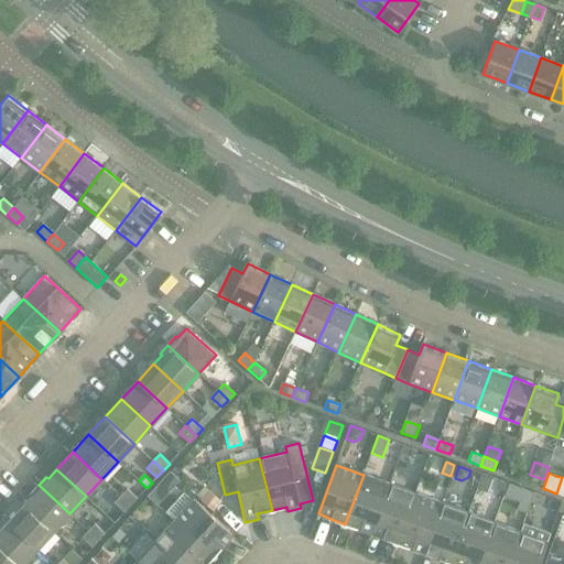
[(364,475),(345,524),(360,530),(360,529),(371,533),(390,484),(364,475)]
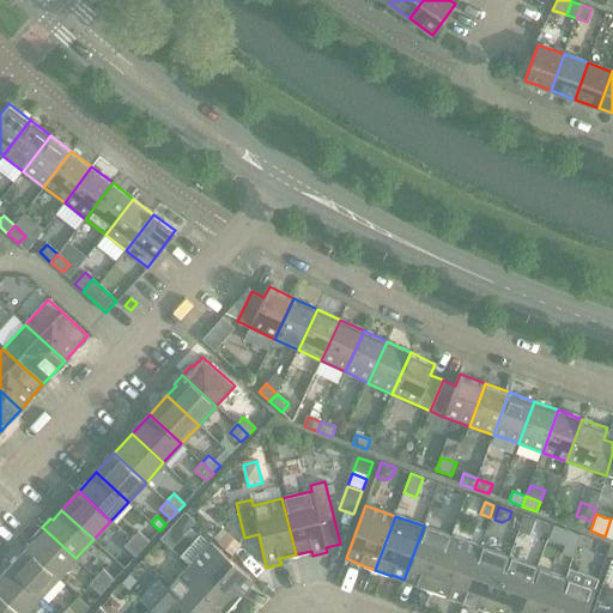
[(526,517),(520,532),(529,535),(535,521),(526,517)]
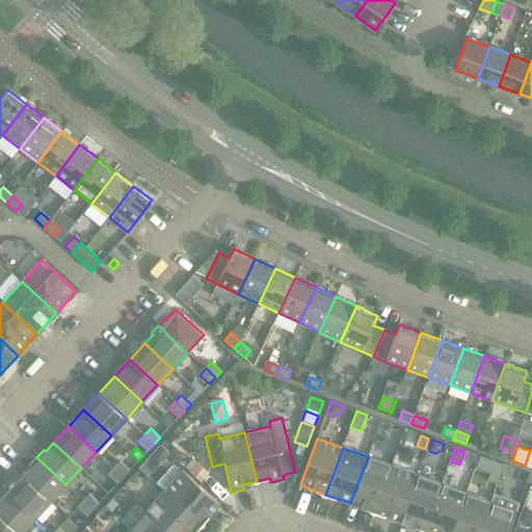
[(368,456),(350,503),(361,507),(375,512),(392,466),(368,456)]
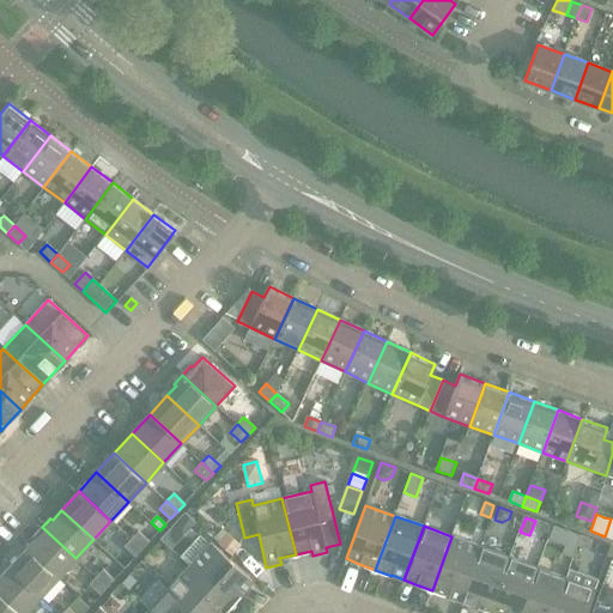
[(35,539),(26,548),(58,577),(76,558),(42,527),(32,536),(35,539)]
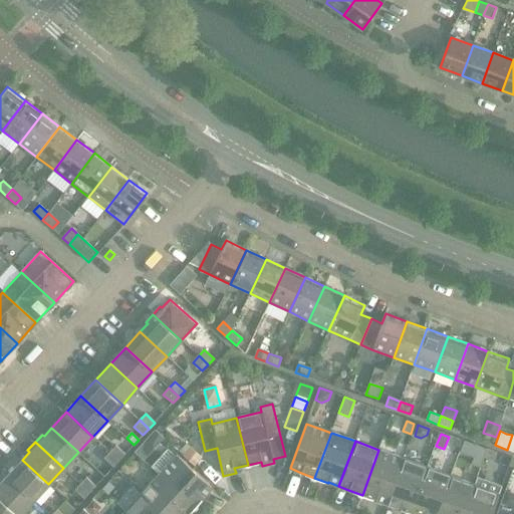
[(146,442),(136,453),(144,461),(154,450),(146,442)]
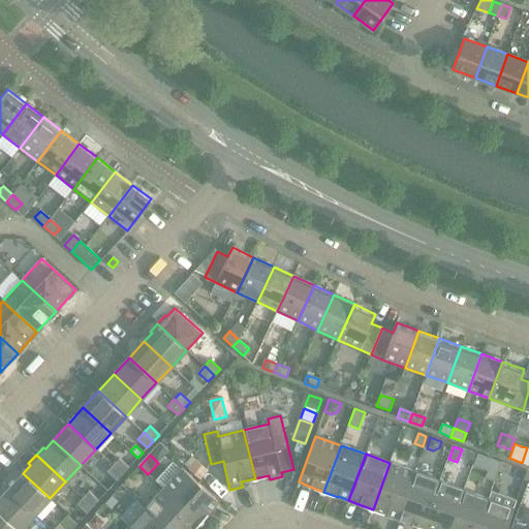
[(119,459),(114,465),(123,474),(129,468),(119,459)]
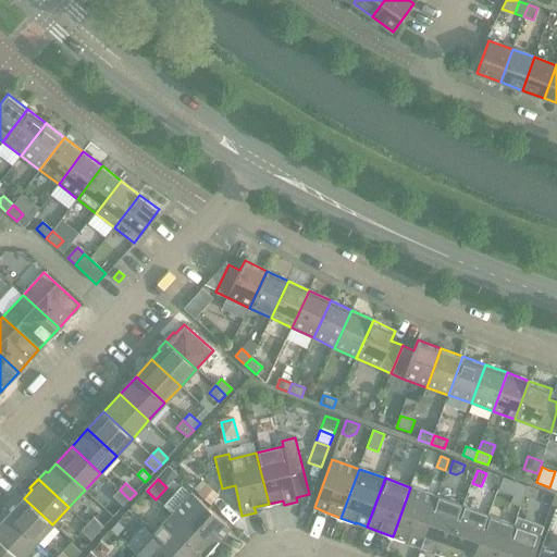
[(515,496),(511,504),(521,507),(525,496),(529,486),(527,486),(519,483),(515,496)]
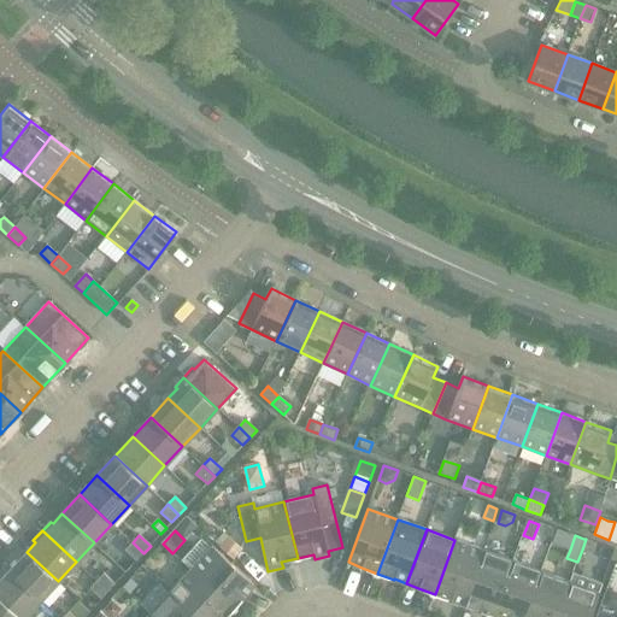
[(229,539),(221,547),(234,559),(242,551),(229,539)]
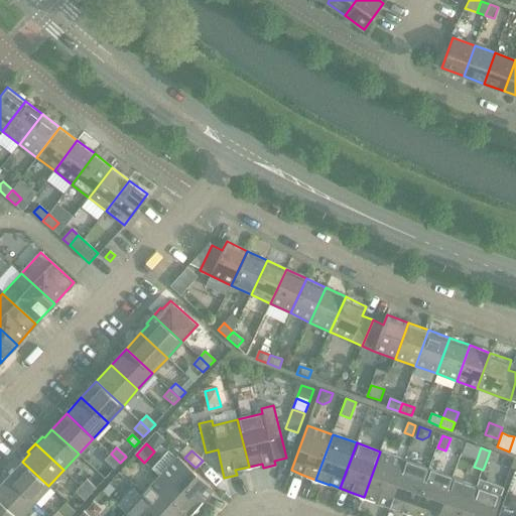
[(490,450),(487,460),(491,462),(497,459),(499,454),(490,450)]
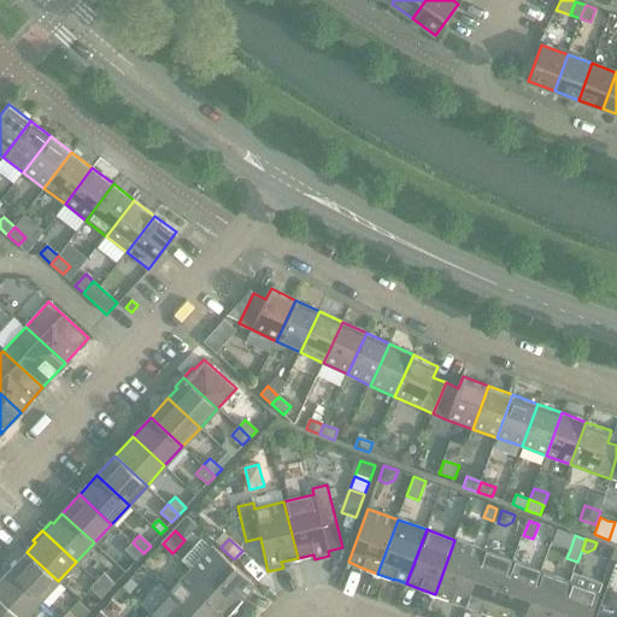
[(454,540),(435,594),(451,600),(464,604),(485,551),(454,540)]
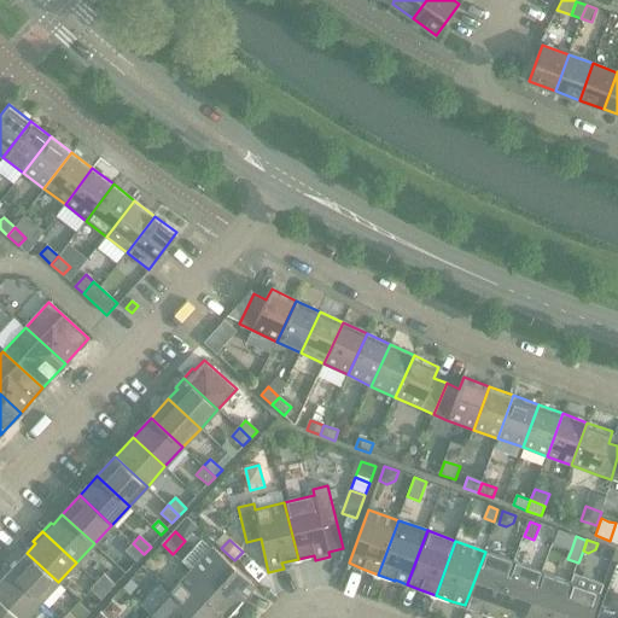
[(144,554),(133,543),(126,552),(136,561),(144,554)]
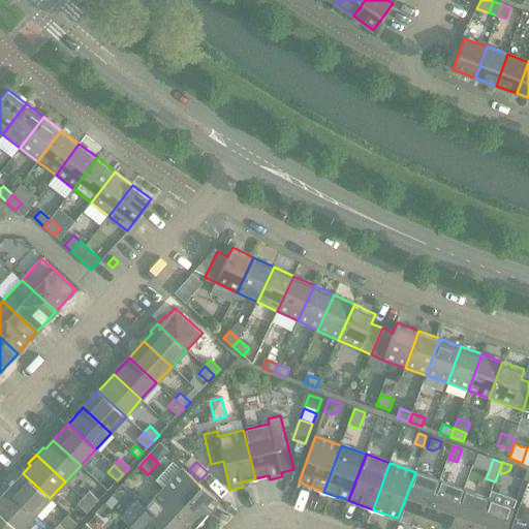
[(182,468),(163,489),(199,522),(210,511),(210,510),(218,502),(182,468)]
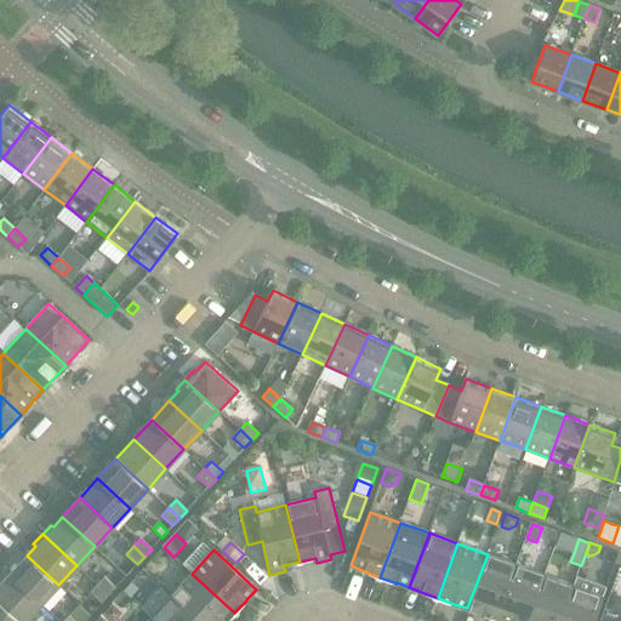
[(488,554),(467,608),(479,613),(479,614),(496,619),(516,564),(488,554)]
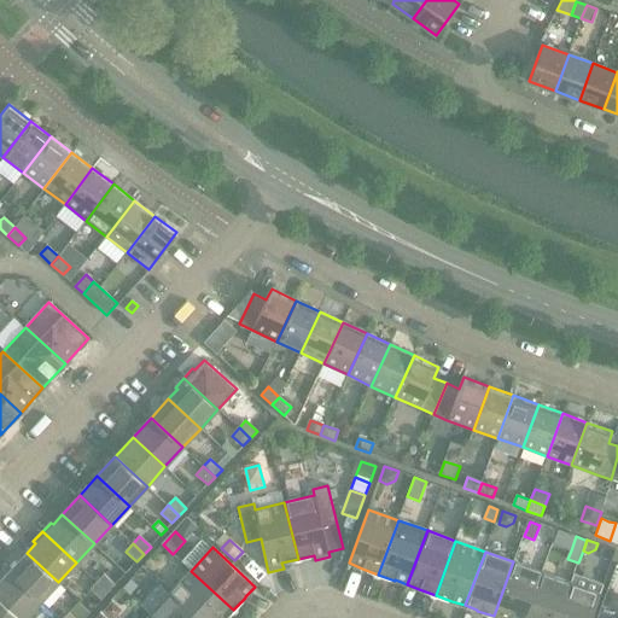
[(27,553),(9,572),(41,601),(58,582),(27,553)]
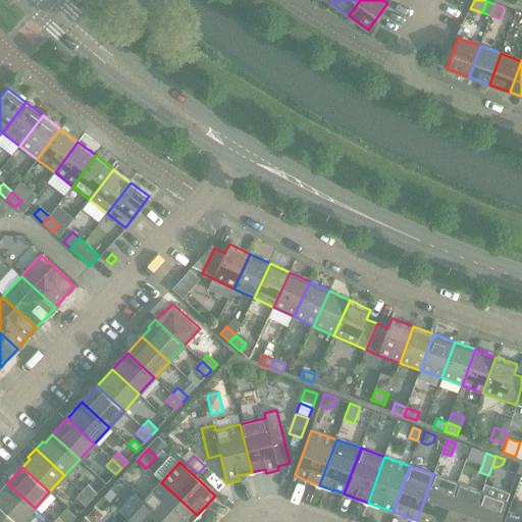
[(433,474),(417,520),(421,521),(442,521),(458,483),(433,474)]
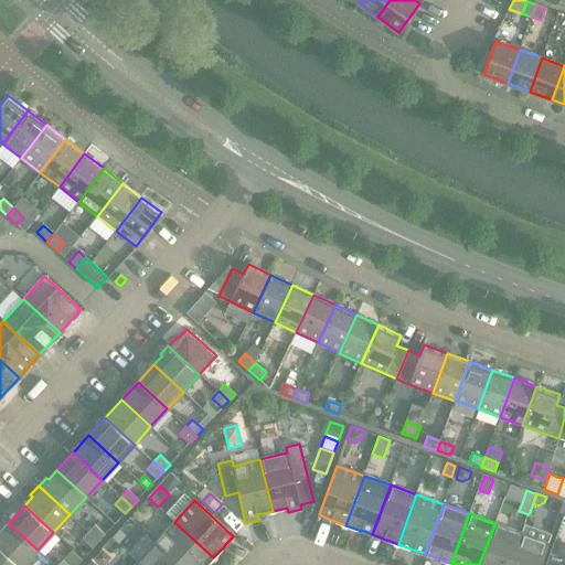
[(174,522),(156,542),(180,564),(206,564),(213,557),(174,522)]
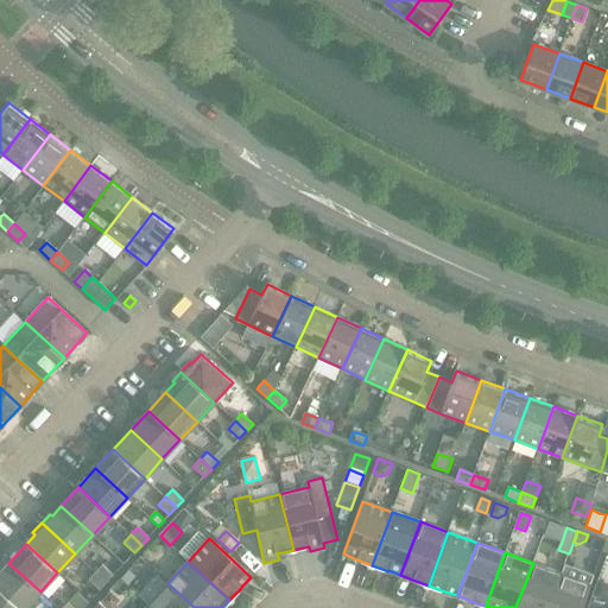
[(8,563),(0,571),(0,589),(20,607),(25,607),(40,591),(8,563)]
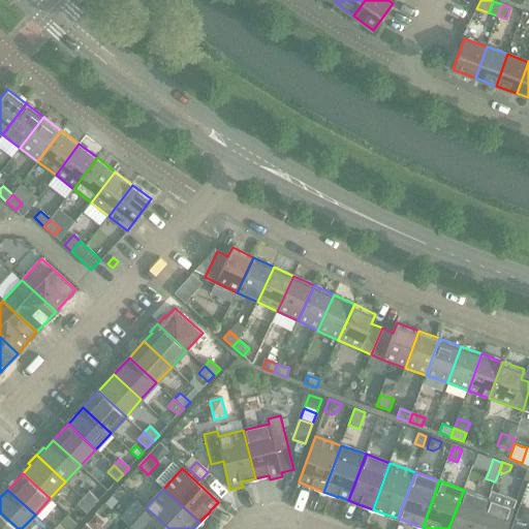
[(464,490),(448,528),(476,528),(489,499),(464,490)]
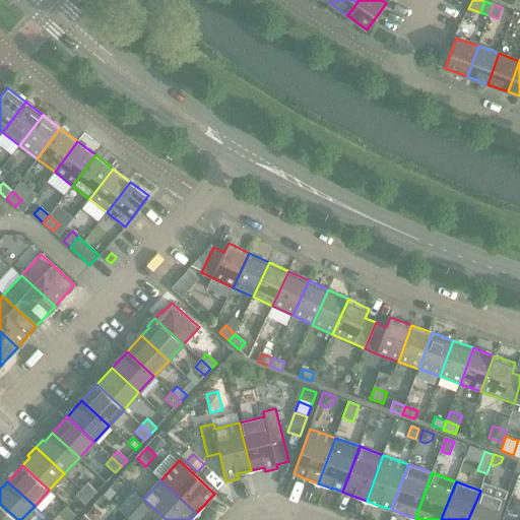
[(87,483),(81,490),(91,499),(96,492),(87,483)]
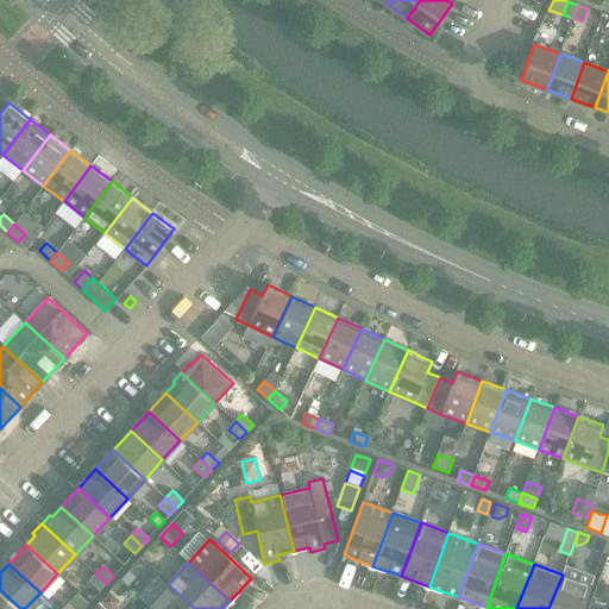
[(107,584),(95,573),(88,581),(100,591),(107,584)]
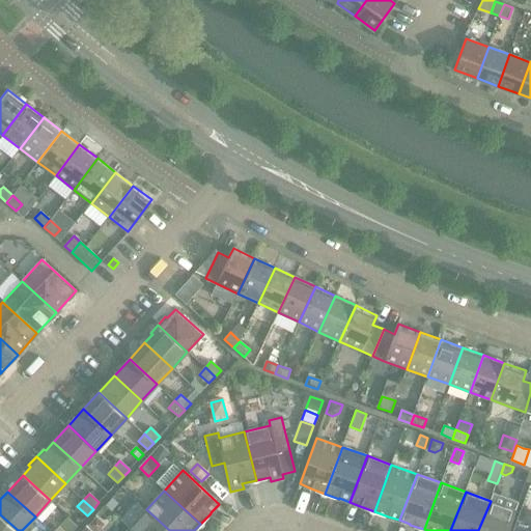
[(110,500),(105,506),(115,514),(120,508),(110,500)]
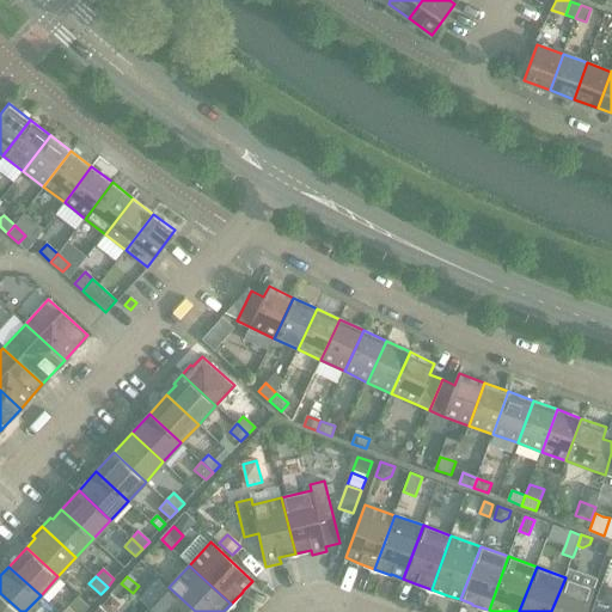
[(565,577),(551,611),(585,611),(594,588),(565,577)]
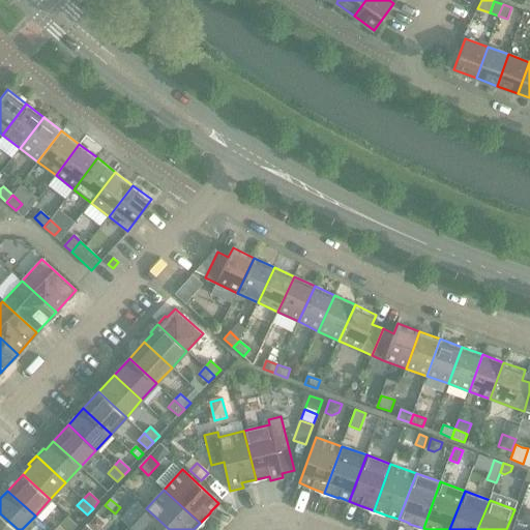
[(529,509),(523,507),(518,520),(529,524),(529,523),(529,509)]
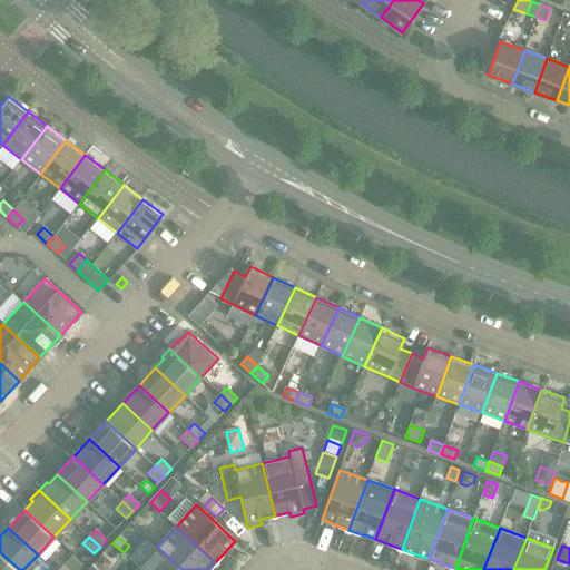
[(182,569),(157,547),(138,568),(140,569),(182,569)]
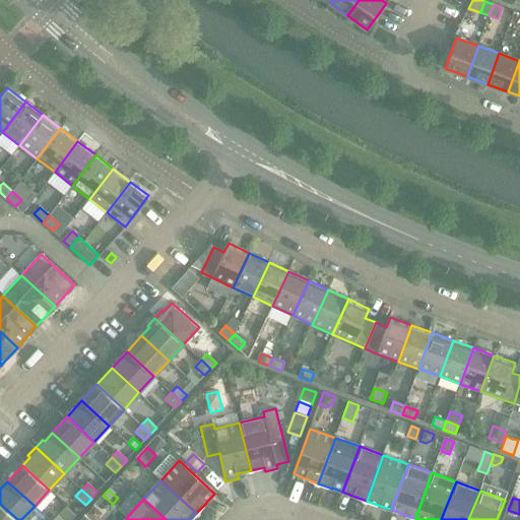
[(17,519),(0,504),(0,519),(17,519)]
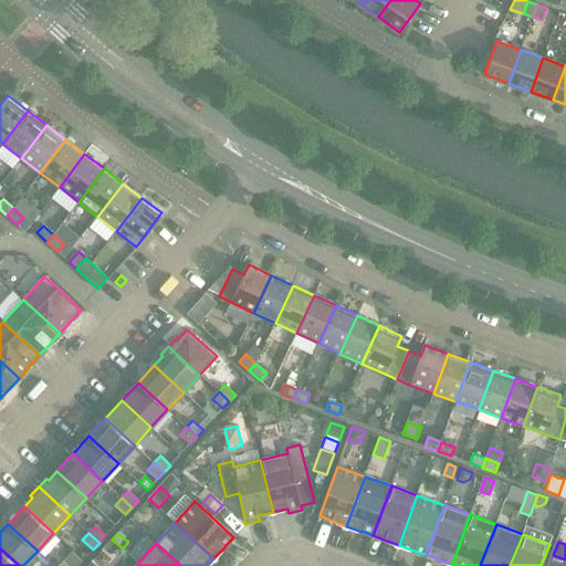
[(103,552),(95,561),(102,565),(104,565),(108,563),(108,557),(103,552)]
